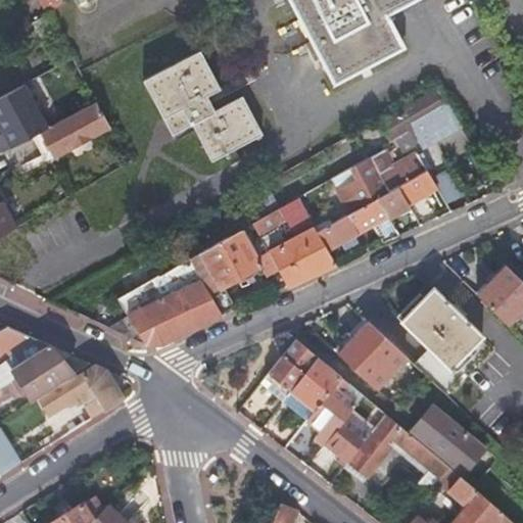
[(39,0),(45,12),(58,4),(65,0),(39,0)]
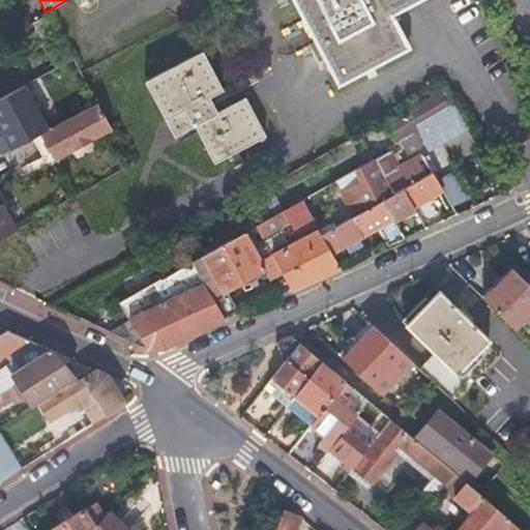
[(289,0),(333,84),(402,48),(384,16),(413,0),(289,0)]
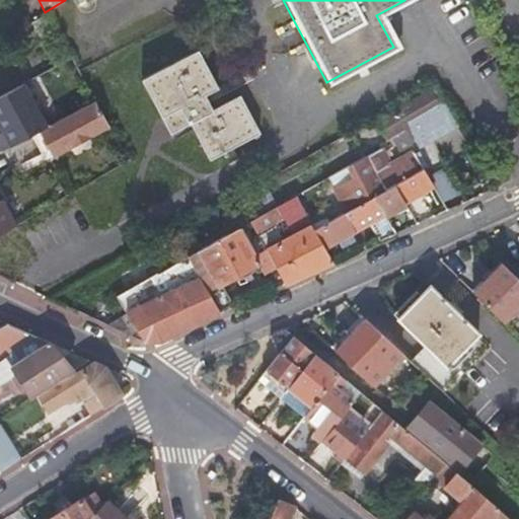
[(190,52),(136,80),(165,136),(184,126),(204,161),(254,134),(234,97),(208,112),(200,95),(210,89),(190,52)]
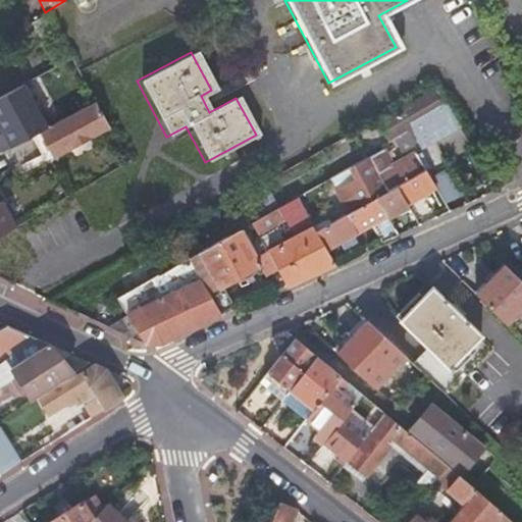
[(385,140),(396,134),(408,125),(440,108),(432,94),(401,111),(387,119),(385,115),(374,121),(385,140)]
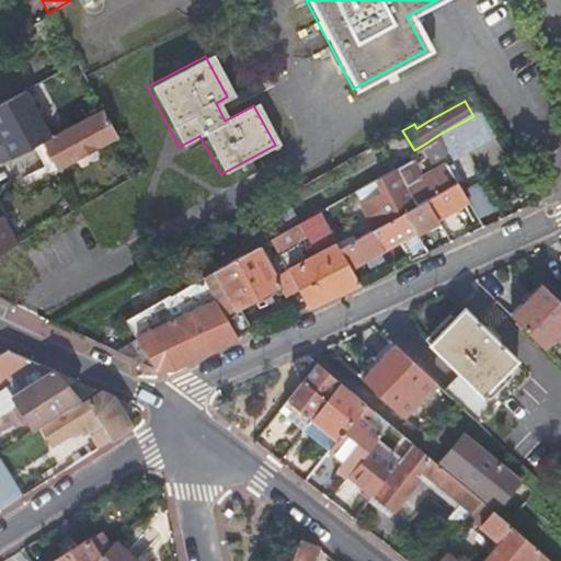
[(38,140),(53,167),(114,132),(106,118),(99,107),(38,140)]
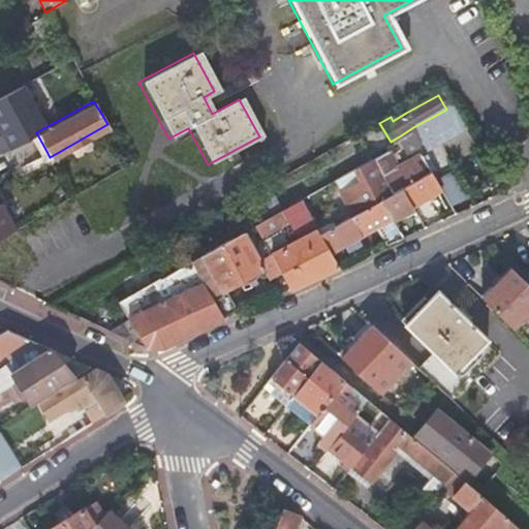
[(380,175),(395,166),(386,151),(372,158),(380,175)]
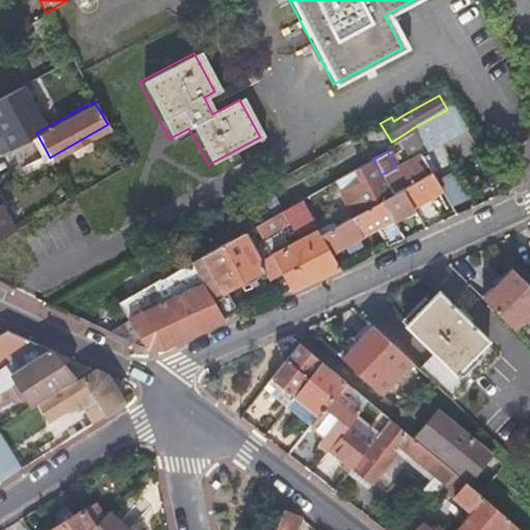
[(431,172),(430,171),(420,154),(395,167),(381,175),(391,194),(401,188),(404,186),(431,172)]
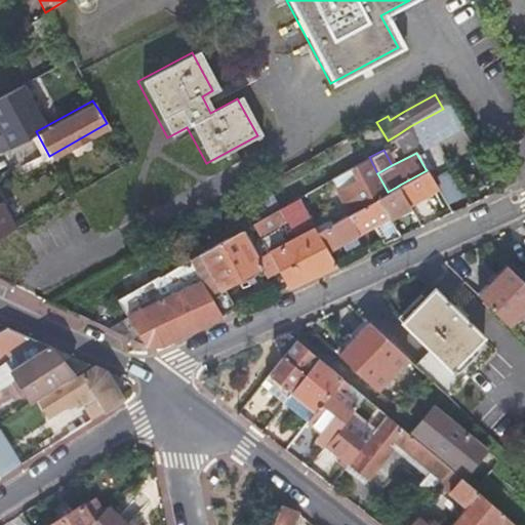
[(369,202),(376,198),(388,192),(377,173),(369,157),(351,167),(357,177),(337,189),(344,201),(363,191),(369,202)]
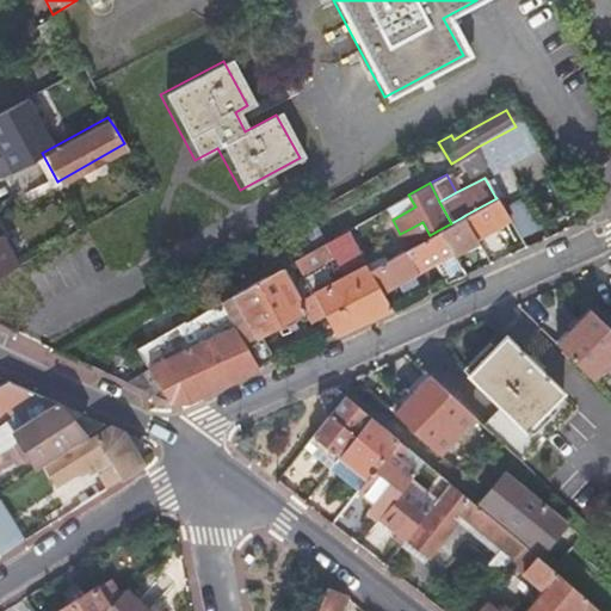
[(507,217),(519,238),(536,228),(512,187),(495,197),(497,198),(507,217)]
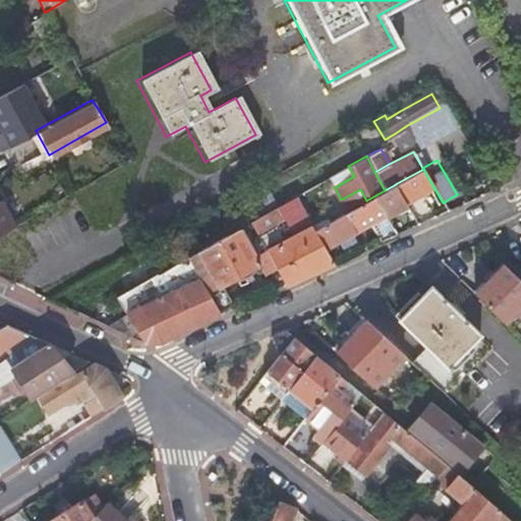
[(407,199),(432,185),(423,169),(397,183),(407,199)]
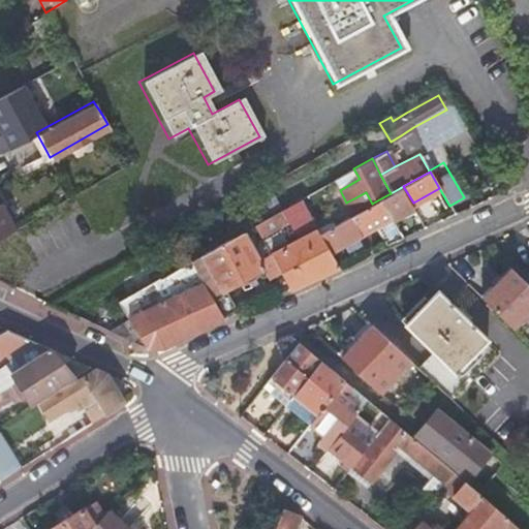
[(379,199),(392,219),(401,214),(404,220),(414,214),(400,188),(391,193),(379,199)]
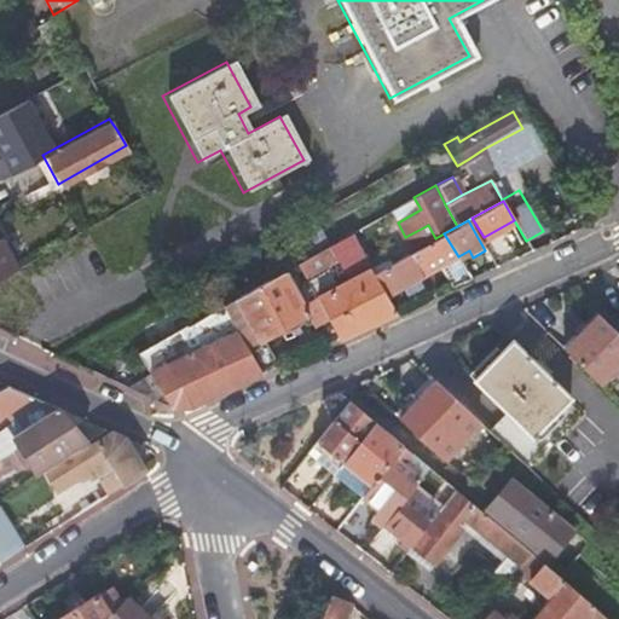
[(307,239),(299,223),(285,230),(294,247),(307,239)]
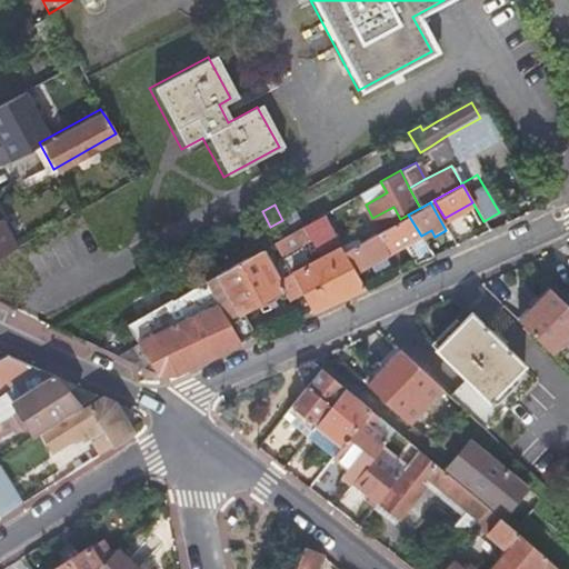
[(310,312),(363,288),(353,271),(341,251),(321,215),(289,232),(272,242),(279,255),(308,238),(318,258),(290,273),(301,295),(310,312)]
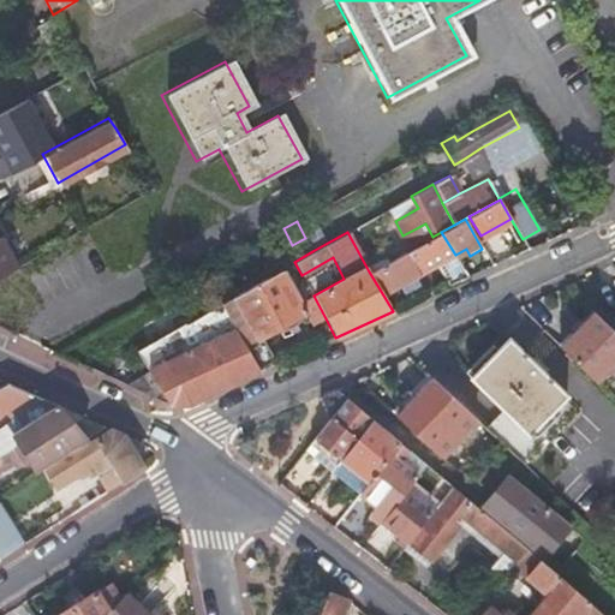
[(449,286),(467,278),(455,255),(441,232),(433,237),(369,272),(382,293),(398,284),(415,275),(435,263),(441,275),(443,274),(449,286)]
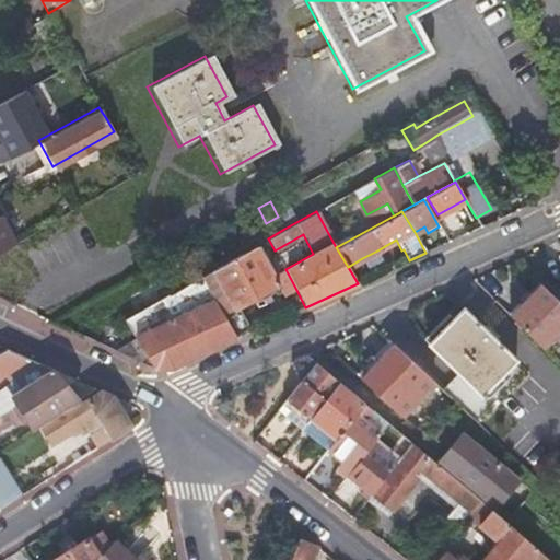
[(284,229),(278,217),(266,223),(264,224),(263,230),(268,238),(284,229)]
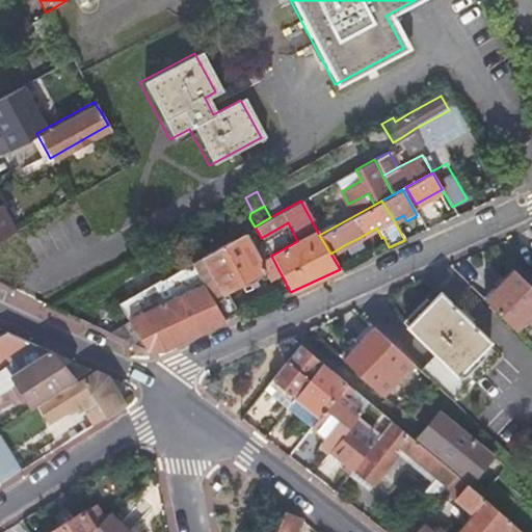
[(4,223),(7,230),(9,234),(30,221),(25,211),(4,223)]
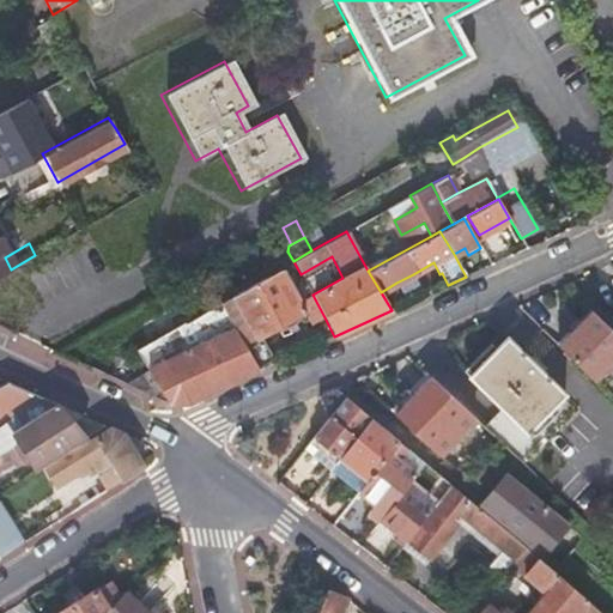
[(310,325),(325,317),(313,295),(298,302),(280,268),(219,302),(258,369),(273,360),(260,335),(277,326),(284,322),(304,311),(310,325)]
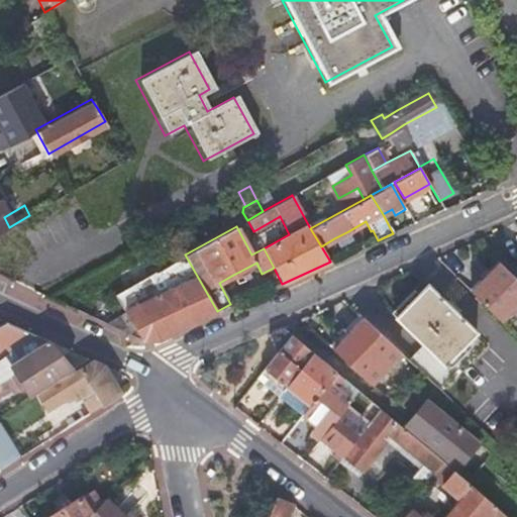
[(353,240),(348,231),(334,238),(339,248),(353,240)]
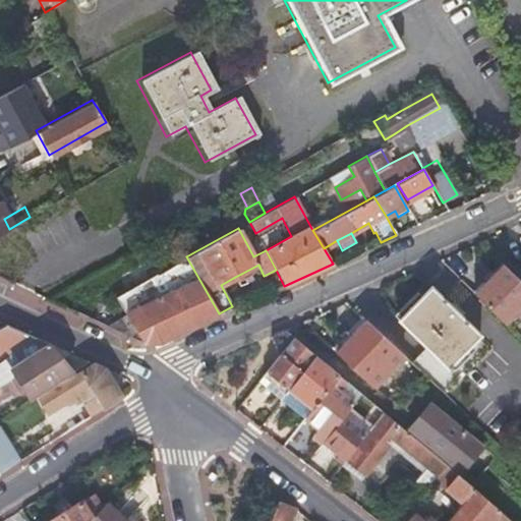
[(159,342),(219,314),(219,313),(186,256),(115,297),(126,315),(143,343),(159,342)]
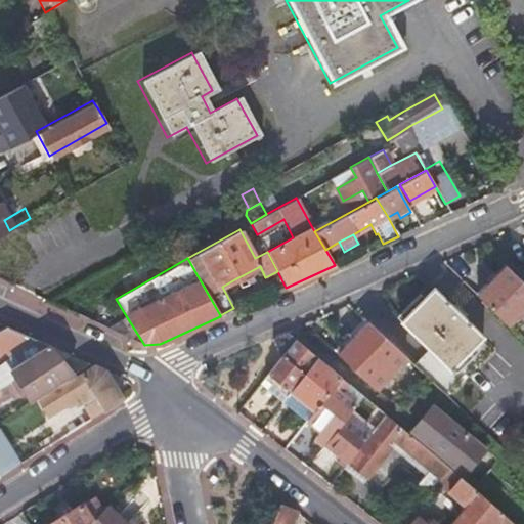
[(505,265),(476,295),(507,324),(523,306),(523,282),(517,276),(505,265)]
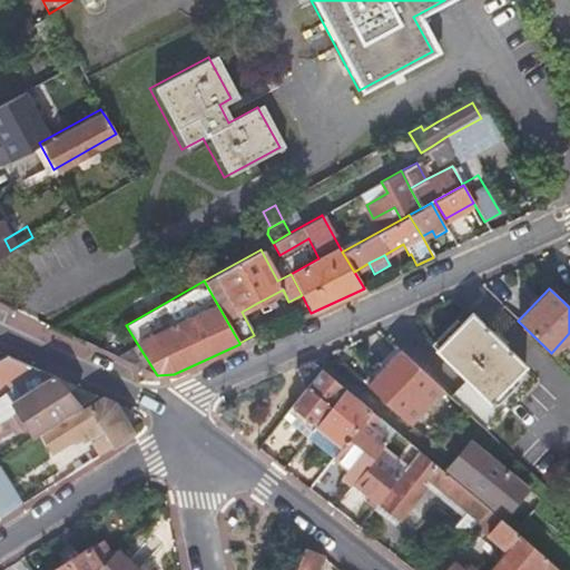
[(271,310),(264,300),(257,303),(262,313),(271,310)]
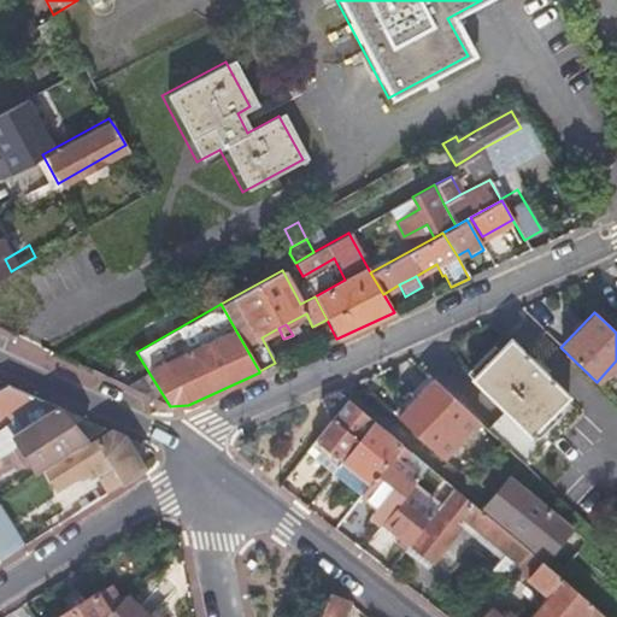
[(504,412),(486,430),(513,456),(564,400),(568,398),(509,340),(506,342),(471,380),(504,412)]
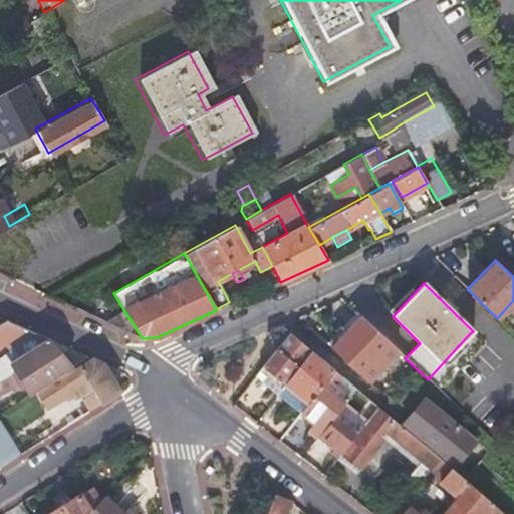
[(105,321),(142,338),(124,311),(105,321)]
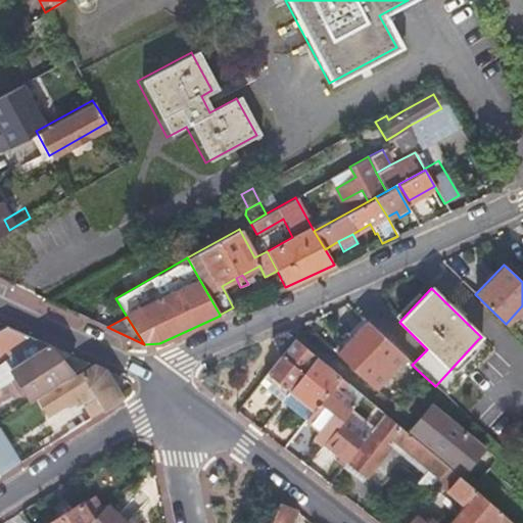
[(366,322),(361,317),(331,349),(336,353),(366,322)]
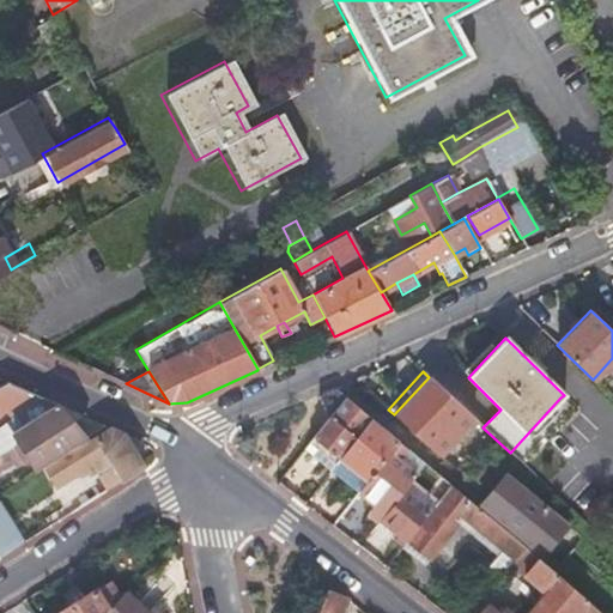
[(429,377),(394,414),(437,455),(473,418),(429,377)]
